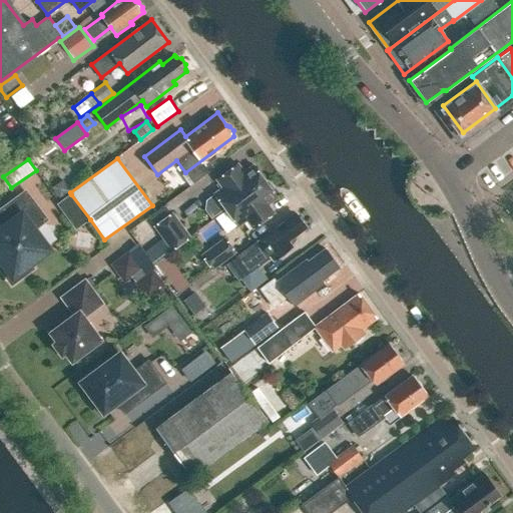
[(226,209),(266,180),(263,176),(264,175),(258,166),(255,167),(252,163),(243,170),(237,162),(215,178),(222,186),(213,192),(226,209)]
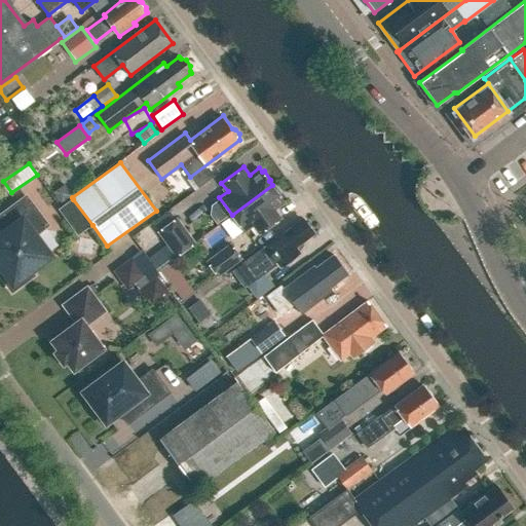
[(280,217),(274,209),(284,201),(280,197),(283,196),(276,187),(274,188),(272,185),(232,215),(243,231),(253,225),(259,233),(280,217)]
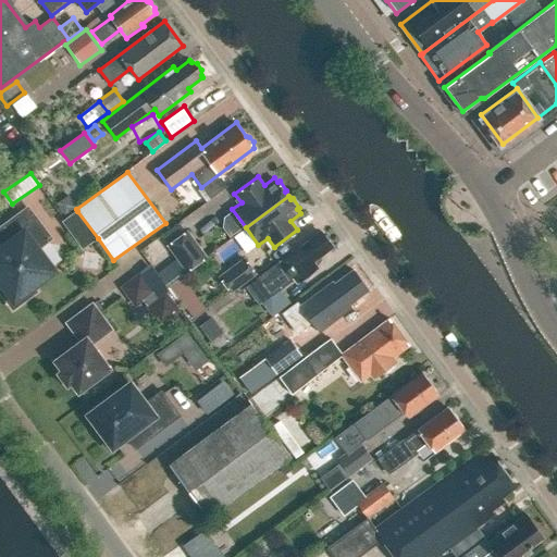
[(63,215),(76,207),(69,197),(57,206),(63,215)]
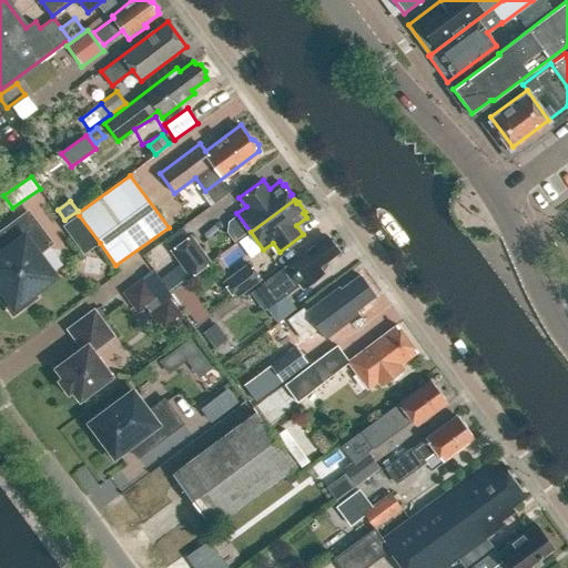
[(51,243),(28,212),(3,231),(14,245),(0,255),(0,284),(3,290),(0,292),(0,296),(12,314),(36,297),(31,291),(52,275),(36,254),(51,243)]
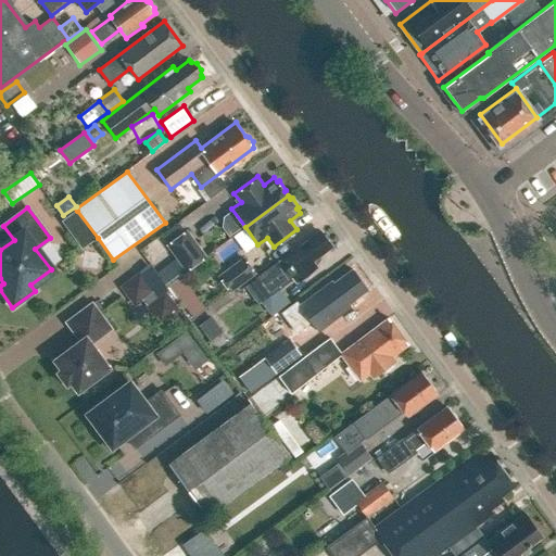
[(98,238),(77,211),(62,222),(83,250),(98,238)]
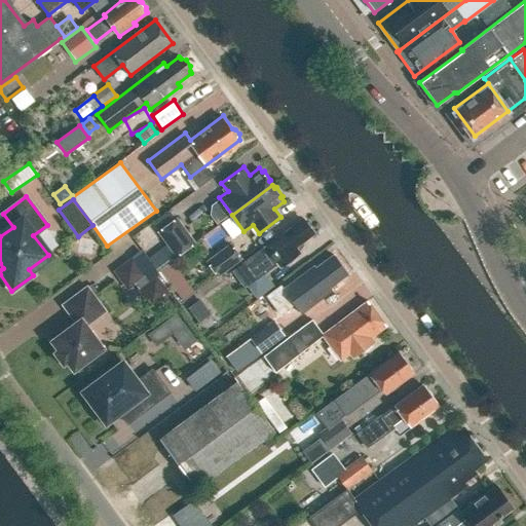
[(195,243),(177,218),(157,233),(171,252),(154,264),(158,269),(175,258),(176,258),(195,243)]
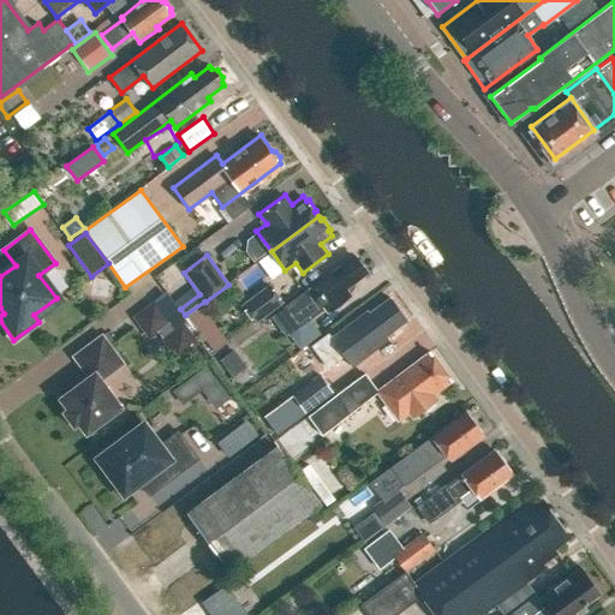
[(360,260),(357,258),(353,255),(285,306),(286,306),(299,326),(309,320),(324,308),(328,311),(351,294),(346,288),(368,273),(365,270),(365,266),(360,260)]
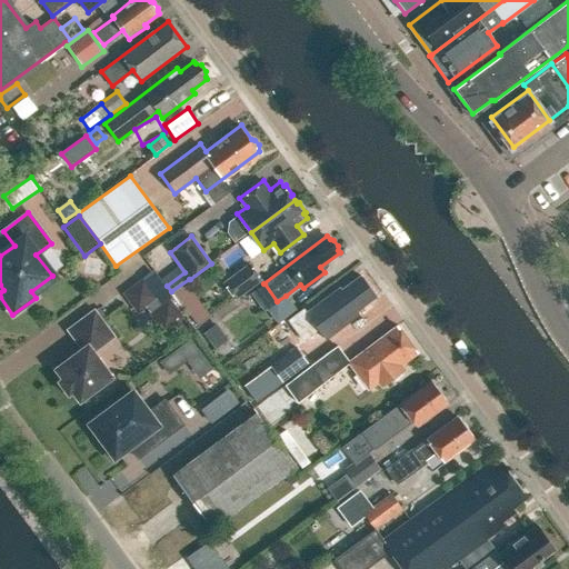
[(249,263),(222,283),(236,301),(262,280),(249,263)]
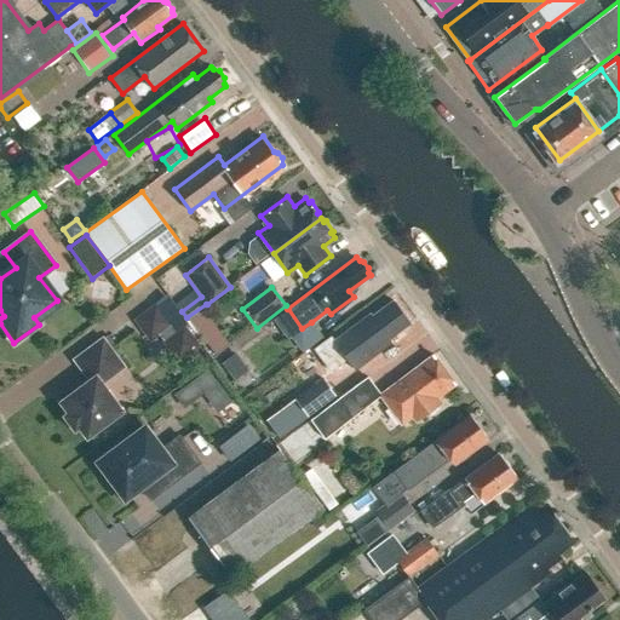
[(355,369),(392,342),(390,339),(411,323),(394,300),(373,316),(371,313),(334,340),(331,336),(314,349),(331,371),(346,359),(355,369)]
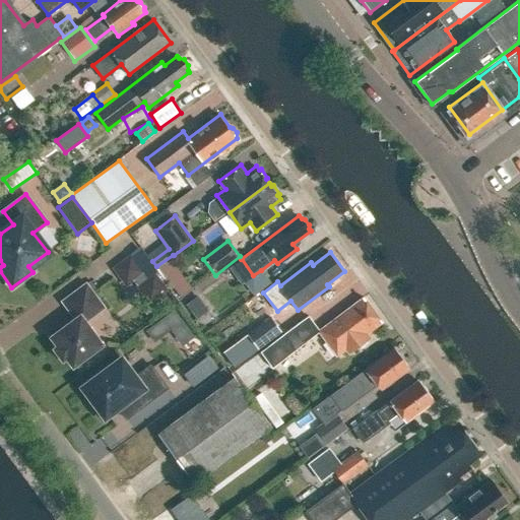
[(143,274),(145,273),(131,254),(112,268),(126,287),(134,281),(143,274)]
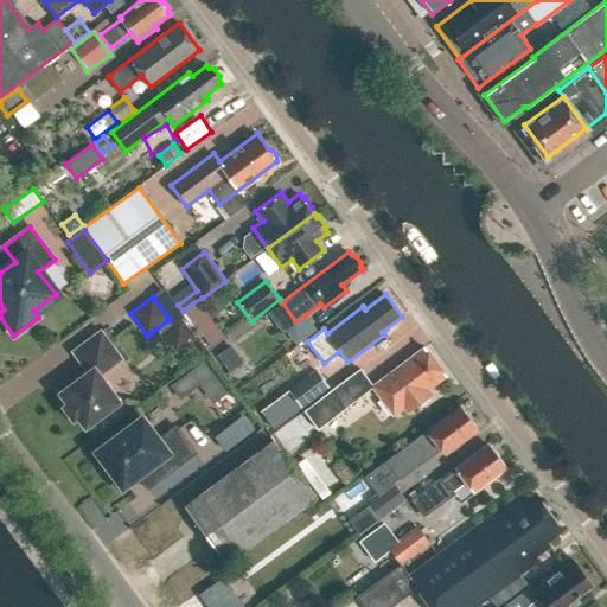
[(224,338),(198,302),(184,313),(210,347),(224,338)]
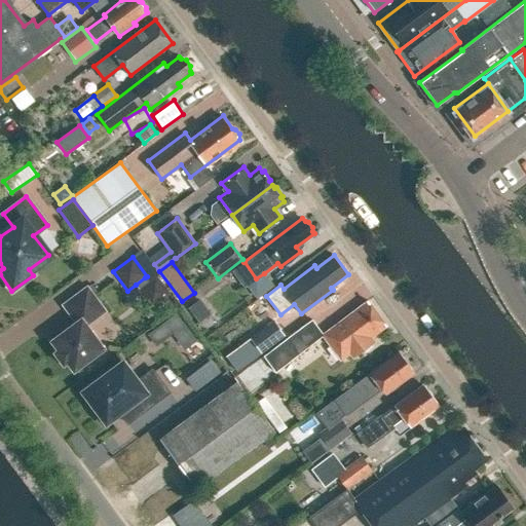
[(264,273),(256,278),(245,262),(232,271),(243,288),(247,286),(256,299),(273,287),(264,273)]
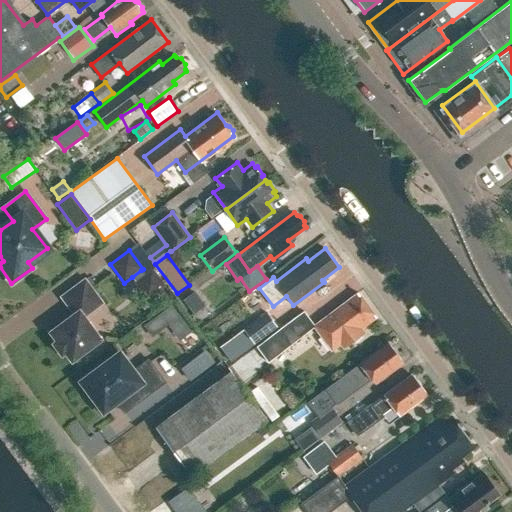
[(164,284),(153,270),(152,268),(144,274),(134,281),(133,282),(147,301),(166,287),(164,284)]
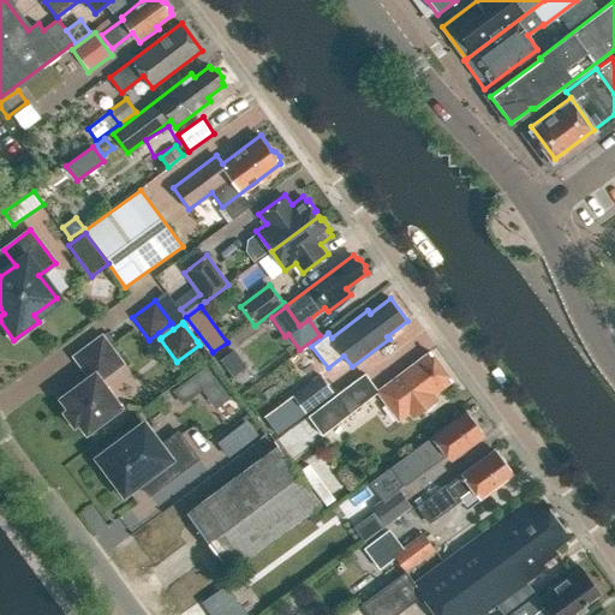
[(78,424),(85,435),(121,407),(101,380),(123,364),(101,335),(72,356),(88,376),(59,399),(66,408),(63,412),(73,428),(78,424)]
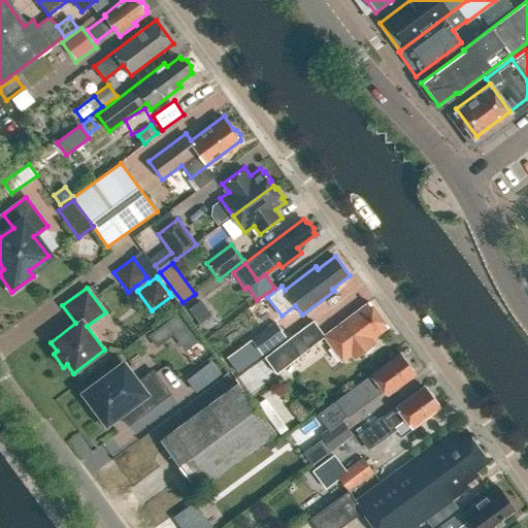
[(211,316),(201,301),(190,309),(200,324),(211,316)]
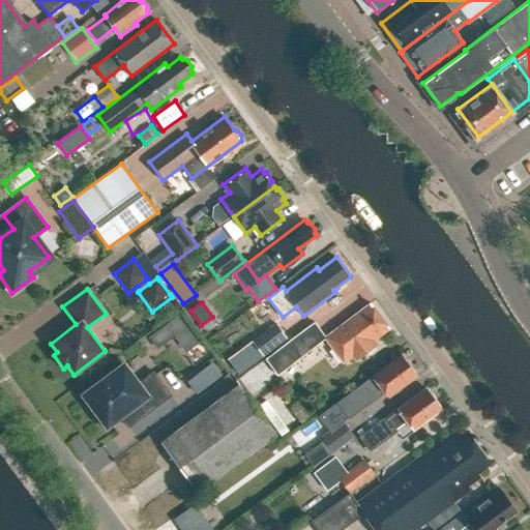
[(355,360),(364,353),(369,355),(375,350),(375,345),(376,343),(374,340),(389,328),(371,303),(326,336),(315,321),(265,358),(277,375),(326,339),(344,362),(352,356),(355,360)]
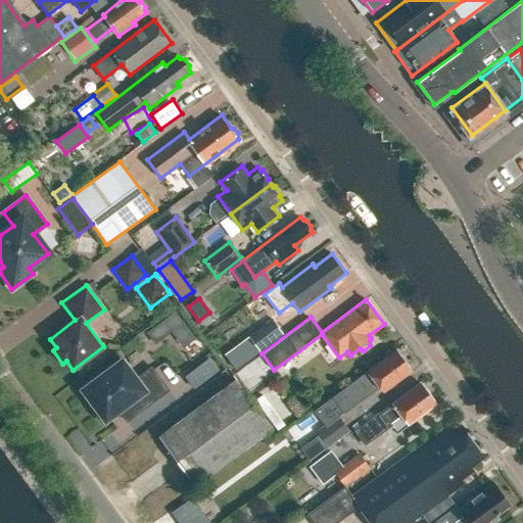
[(273,320),(225,354),(235,370),(283,335),(273,320)]
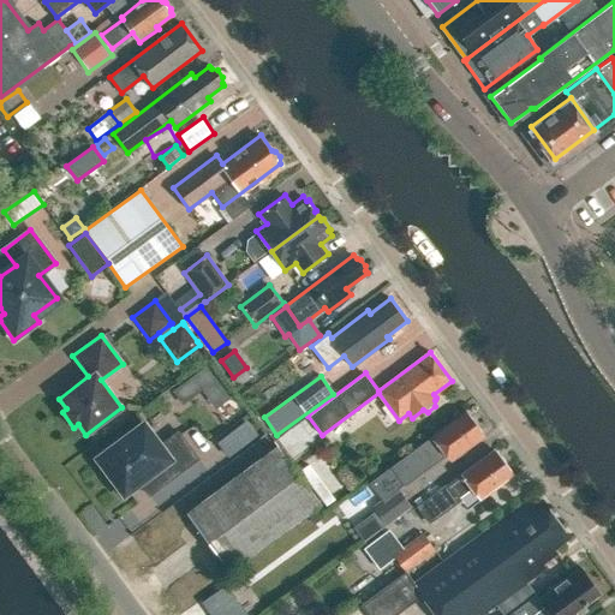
[(222,394),(230,388),(224,380),(216,386),(222,394)]
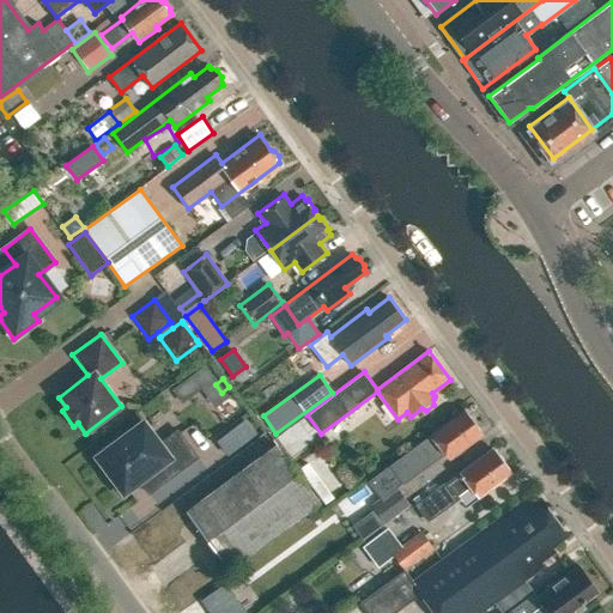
[(235,447),(259,432),(240,401),(216,416),(235,447)]
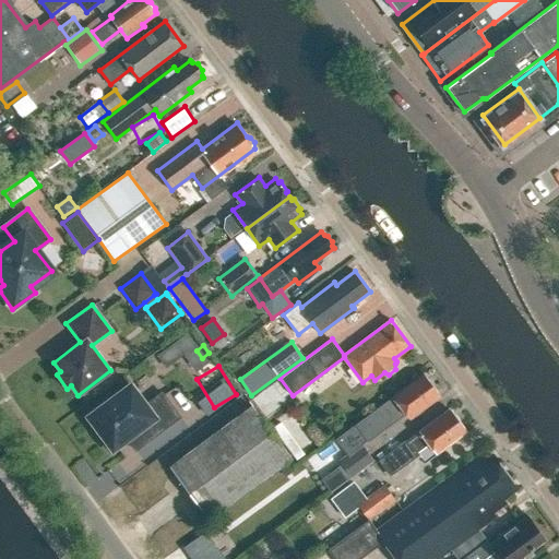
[(421,409),(439,396),(423,375),(367,416),(354,426),(367,442),(404,414),(408,419),(412,417),(415,417),(421,413),(421,409)]
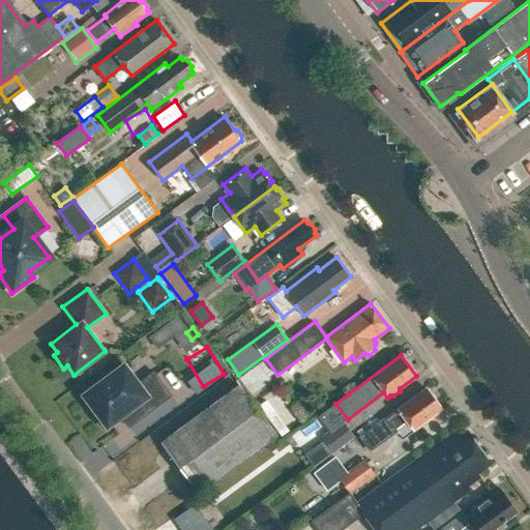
[(92,413),(104,429),(120,416),(128,428),(171,395),(153,373),(138,384),(124,366),(84,395),(95,411),(92,413)]
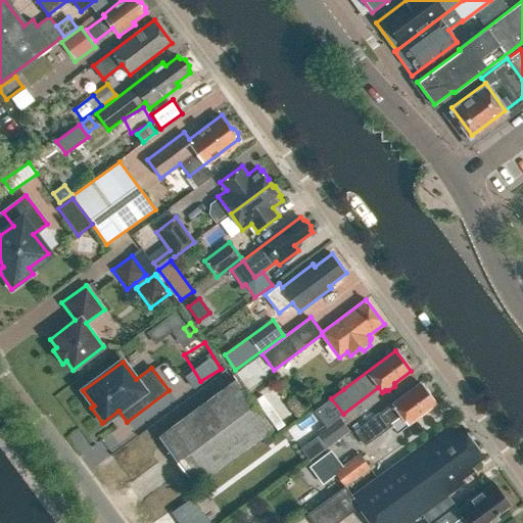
[(255,377),(247,366),(236,375),(244,386),(255,377)]
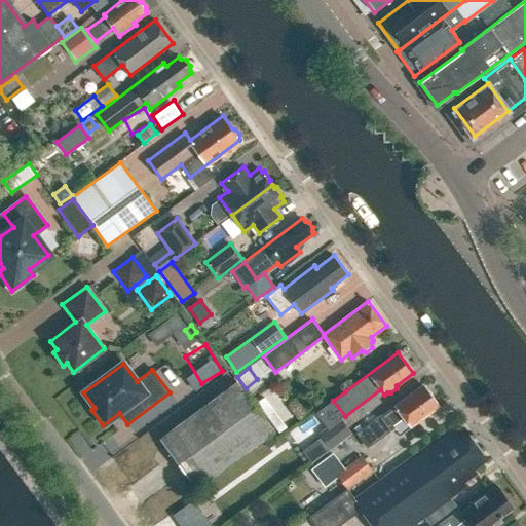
[(159,440),(196,489),(273,431),(237,382),(159,440)]
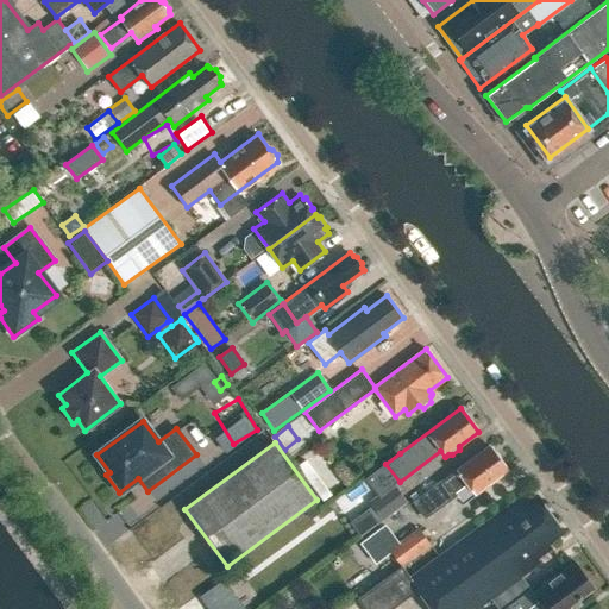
[(412,501),(424,516),(465,484),(473,495),(477,493),(479,494),(491,485),(490,483),(508,469),(490,445),(457,470),(456,470),(444,479),(443,478),(412,501)]
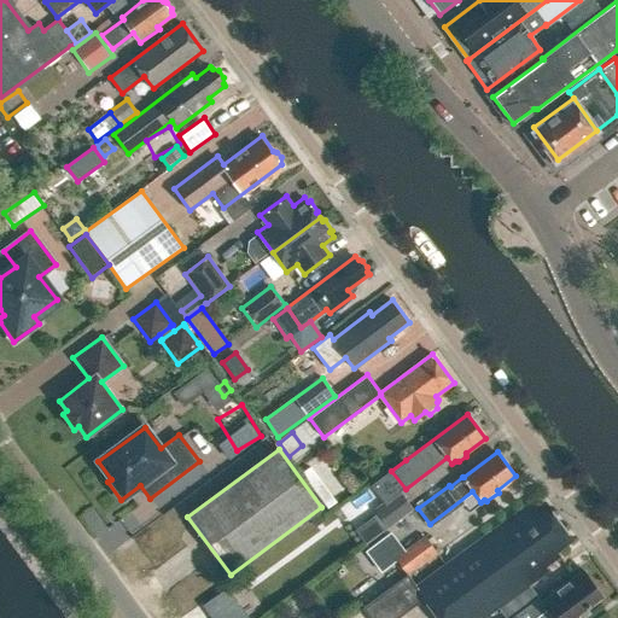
[(327,508),(336,502),(310,467),(302,473),(327,508)]
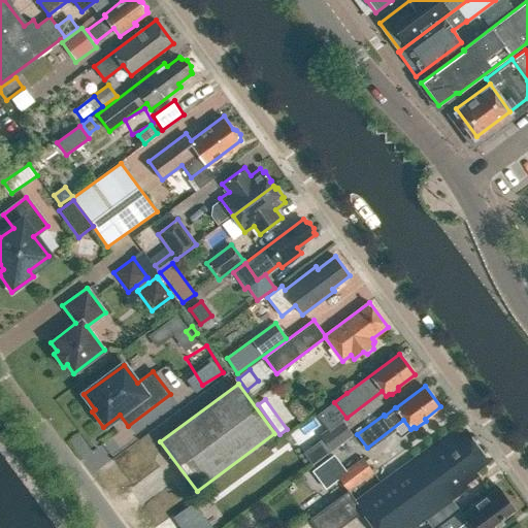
[(340,420),(320,434),(325,442),(332,452),(353,436),(340,420)]
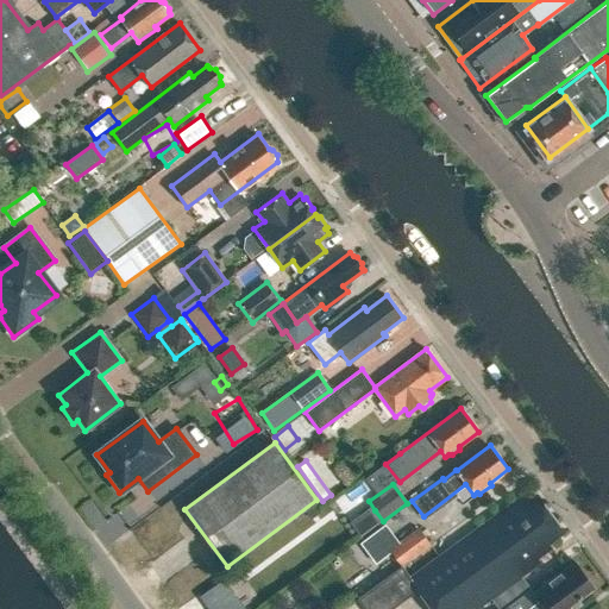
[(548,544),(564,533),(537,496),(531,500),(526,493),(410,577),(402,565),(357,598),(364,608),(393,608),(419,590),(432,608),(476,608),(540,563),(538,558),(552,548),(548,544)]
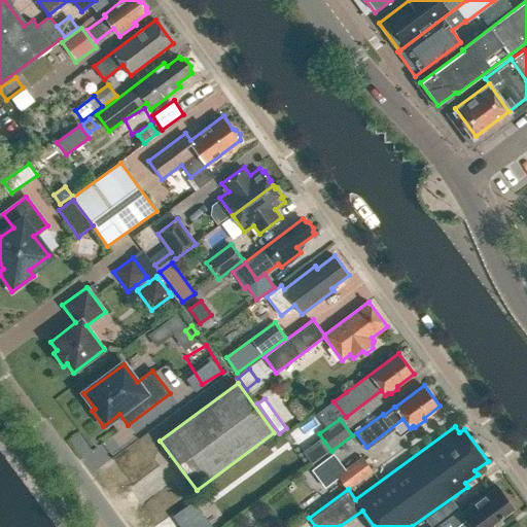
[(350,438),(334,452),(347,467),(362,454),(350,438)]
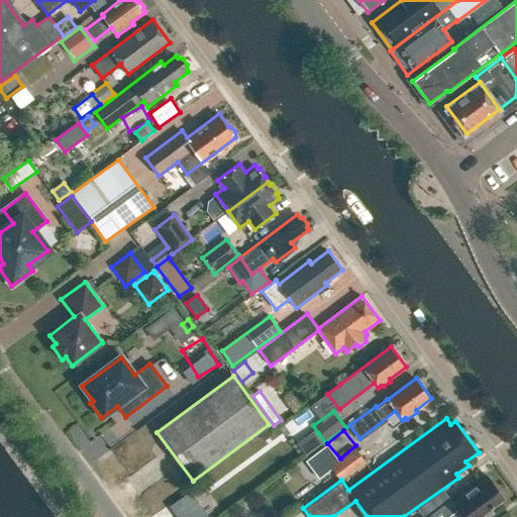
[(325,442),(318,433),(314,435),(313,433),(298,444),(306,456),(325,442)]
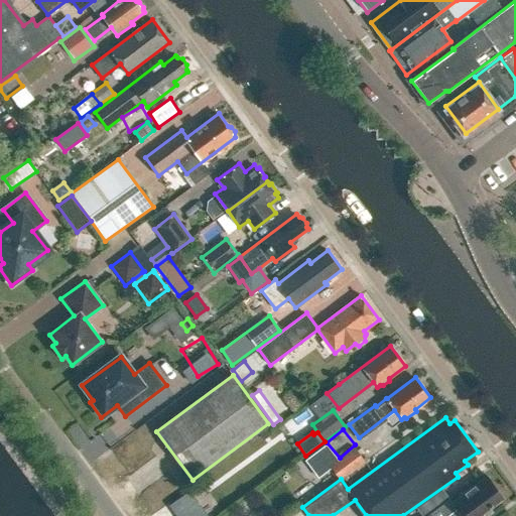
[(341,479),(365,462),(355,448),(338,462),(326,445),(305,461),(318,478),(333,468),(341,479)]
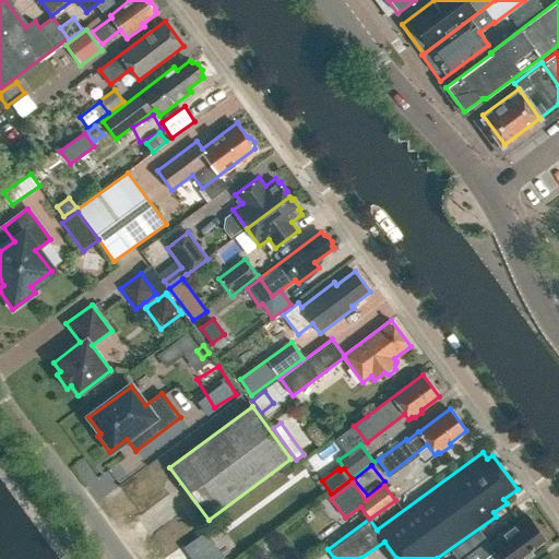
[(524,558),(523,556),(545,538),(527,515),(508,531),(506,527),(486,542),(462,558),(524,558)]
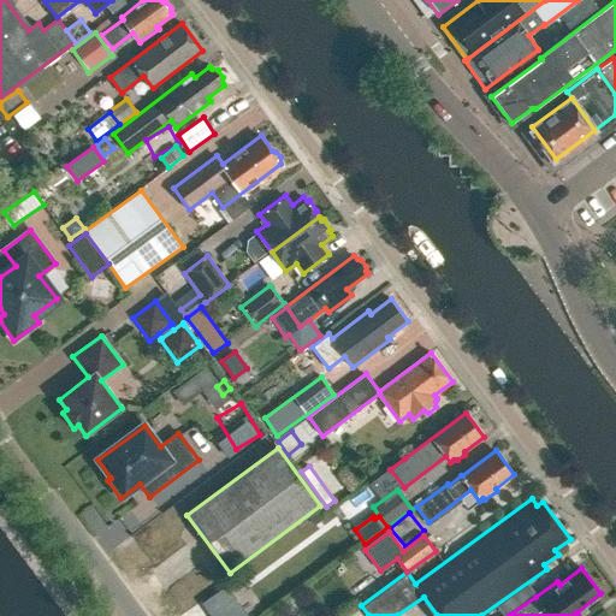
[(250,615),(227,584),(202,603),(212,615),(250,615)]
